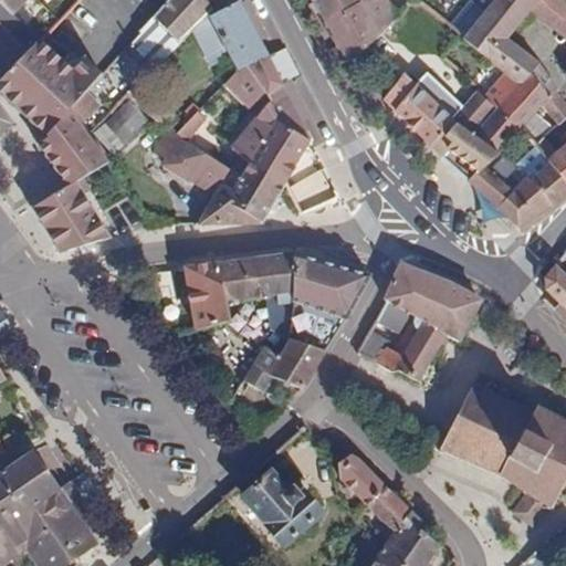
[(28,0),(0,0),(0,2),(14,16),(28,0)]
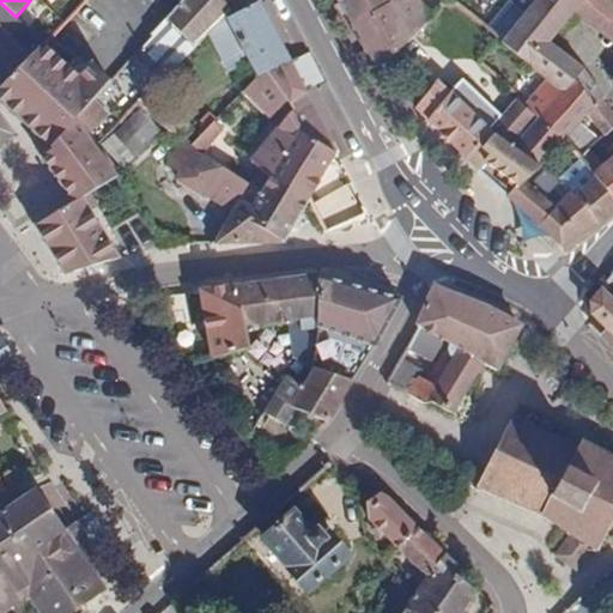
[(165,74),(168,76),(226,17),(258,1),(256,0),(182,0),(173,11),(141,47),(165,74)]
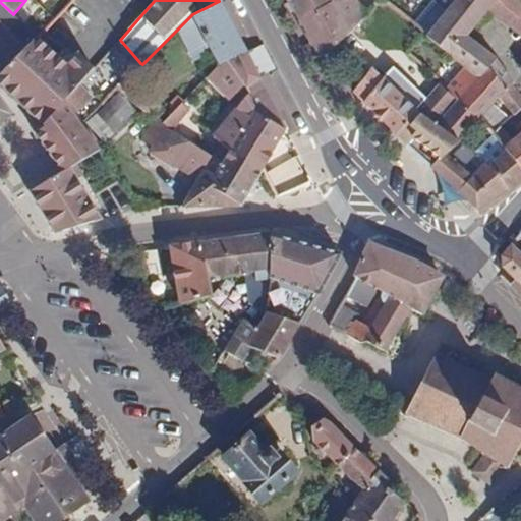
[(323,0),(292,0),(300,13),(323,0)]
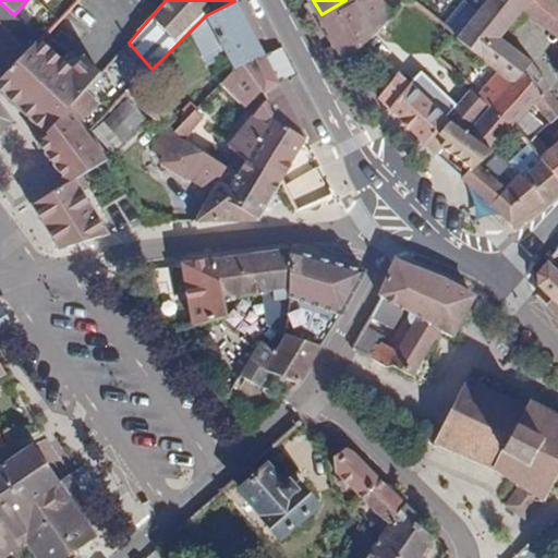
[(383,0),(346,0),(322,14),(343,64),(356,51),(375,34),(393,15),(383,0)]
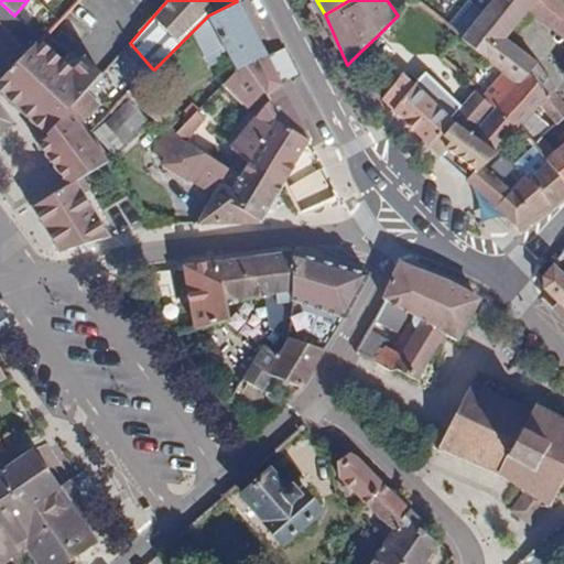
[(537,0),(492,0),(463,39),(501,72),(520,85),(529,75),(548,98),(555,90),(557,87),(539,63),(508,39),(530,10),(537,0)]
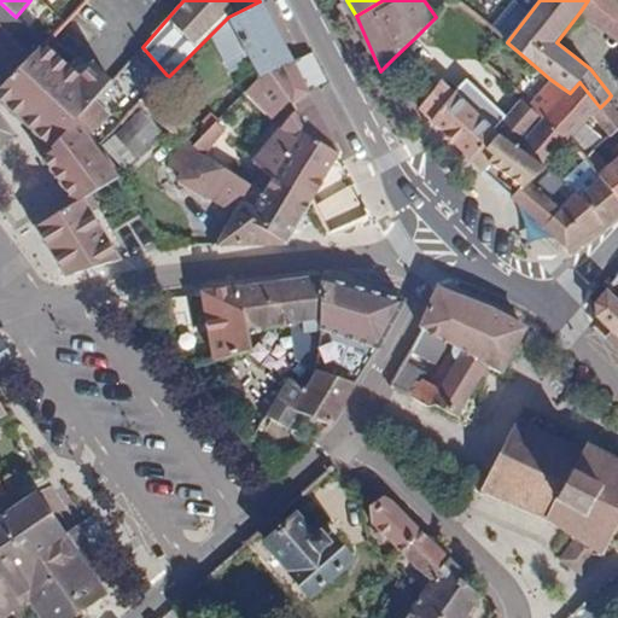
[(617,3),(616,0),(588,0),(581,11),(617,40),(617,3)]
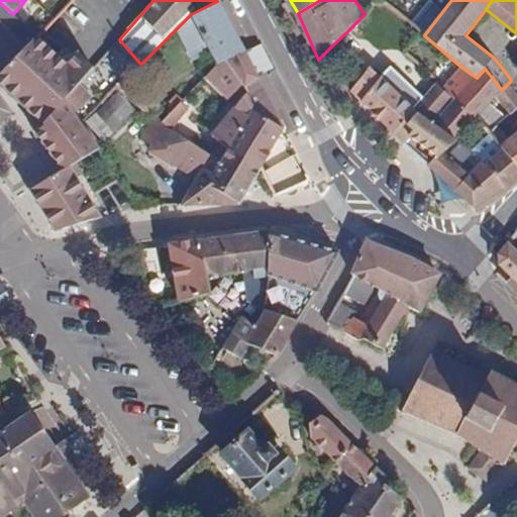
[(191,14),(217,65),(221,73),(228,69),(226,63),(243,54),(217,1),(191,14)]
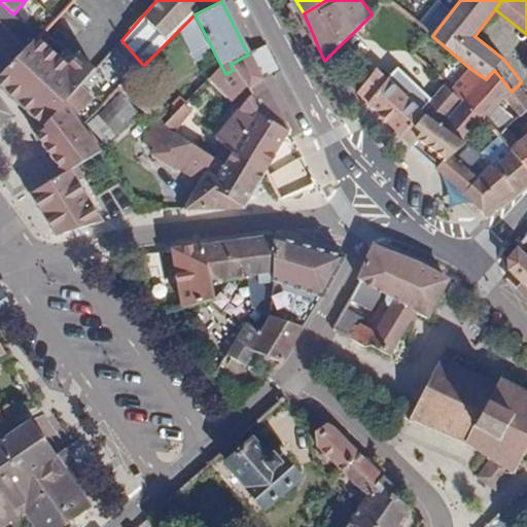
[(0,2),(0,59),(7,67),(36,36),(13,14),(0,2)]
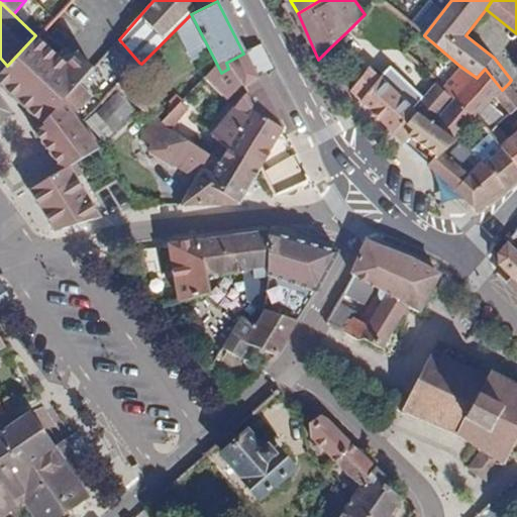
[(72,59),(42,30),(0,76),(0,83),(37,121),(65,94),(67,96),(79,84),(98,64),(82,47),(72,59)]
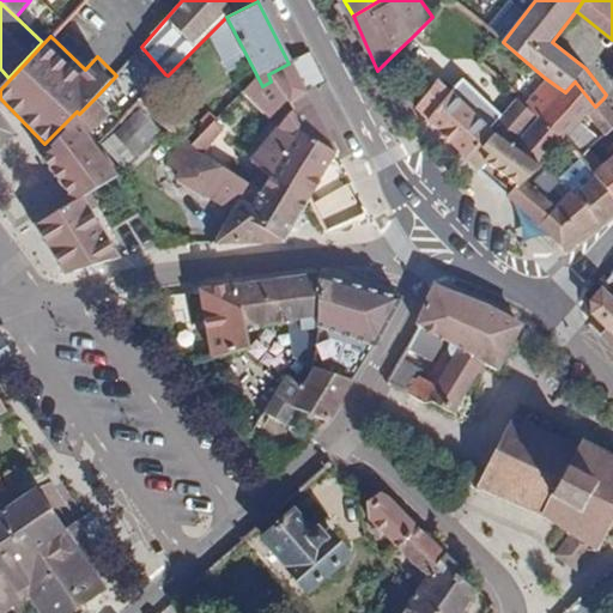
[(406,70),(392,56),(377,71),(390,84),(406,70)]
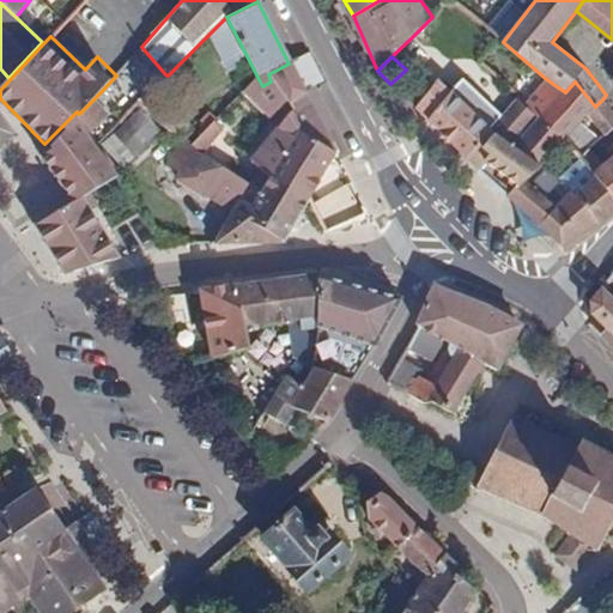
[(255,90),(271,116),(289,104),(304,93),(289,64),(268,74),(271,82),(262,86),(255,90)]
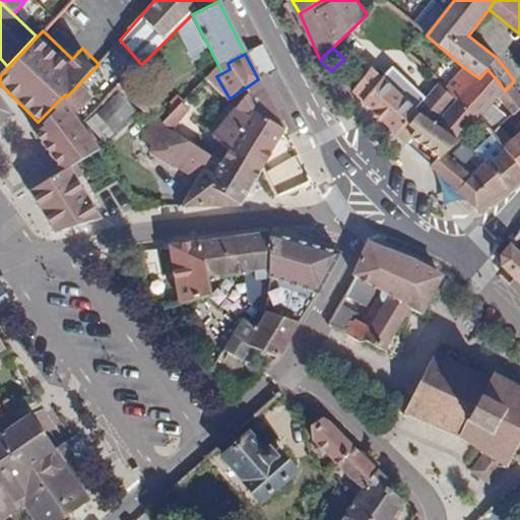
[(513,116),(519,110),(519,94),(512,83),(505,90),(488,69),(479,78),(462,66),(444,89),(448,92),(455,99),(478,120),(494,132),(507,121),(491,106),(499,98),(513,116)]
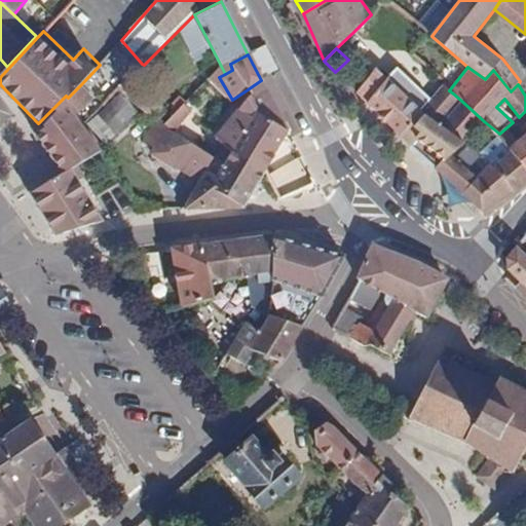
[(409,124),(420,111),(376,70),(357,92),(400,137),(409,124)]
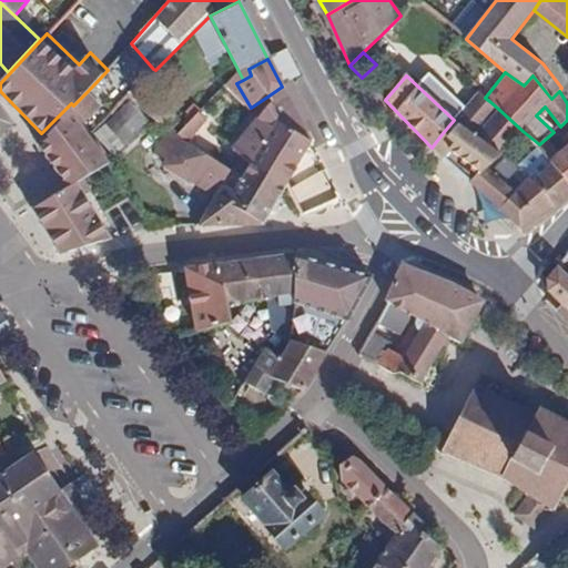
[(149,94),(139,83),(128,95),(138,105),(149,94)]
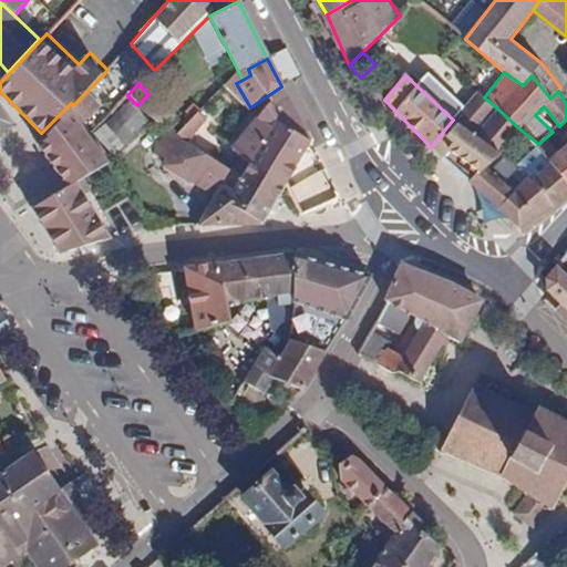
[(264,143),(243,178),(276,199),(286,182),(310,141),(285,92),(281,86),(267,96),(271,101),(249,132),(264,143)]
